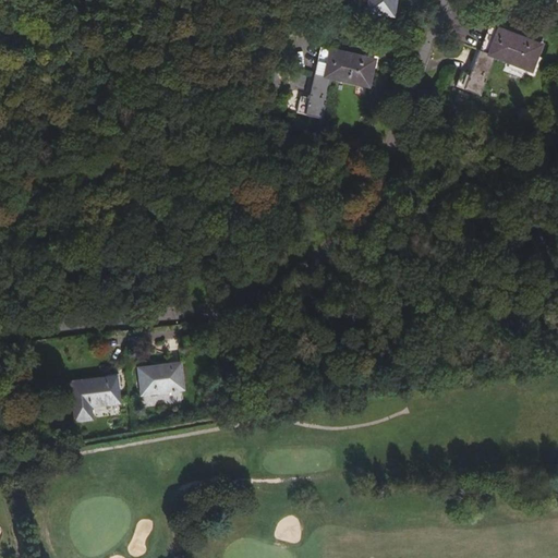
[(370,0),(368,11),(393,15),(396,0),(370,0)]
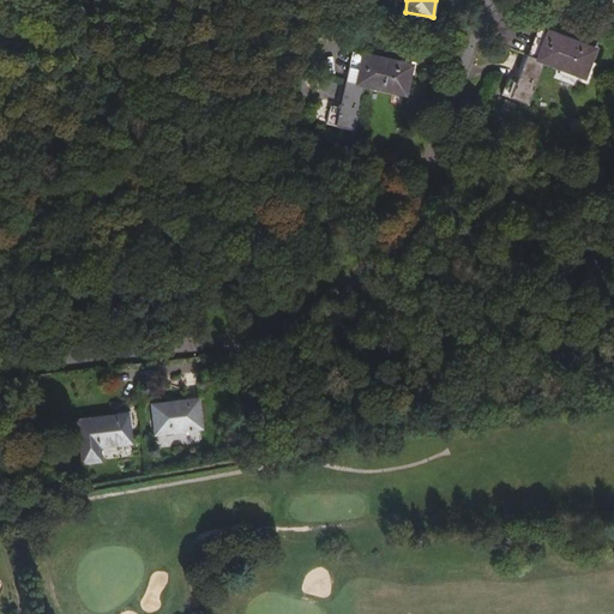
[(529,103),(545,62),(584,78),(589,62),(587,61),(591,48),(539,28),(517,82),(506,78),(501,92),(529,103)]
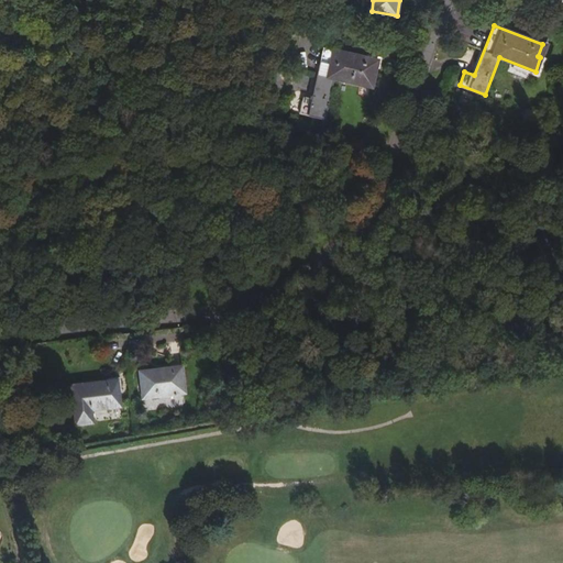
[(326,118),(334,78),(372,87),(375,73),(372,72),(375,58),(323,47),(312,100),(301,98),(299,111),(326,118)]
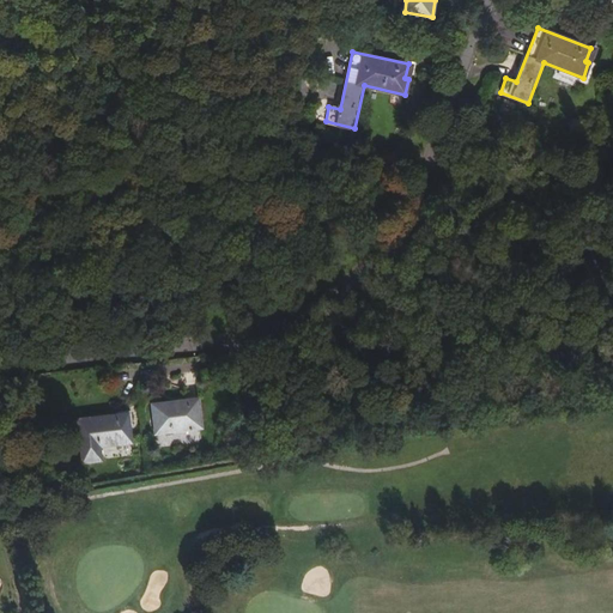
[(153,405),(156,432),(201,428),(199,404),(189,405),(189,400),(153,405)]
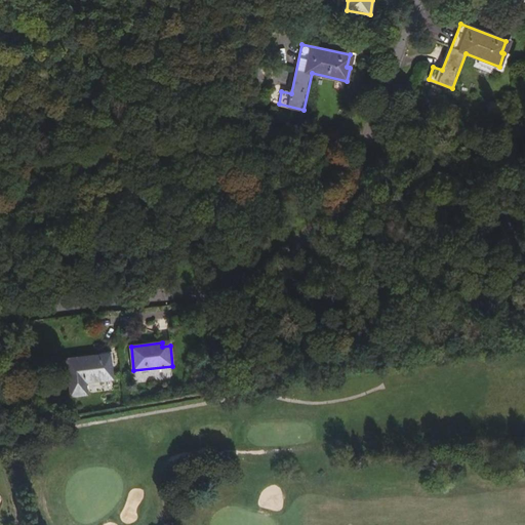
[(103,360),(102,356),(68,360),(72,396),(87,395),(86,382),(113,379),(111,359),(103,360)]
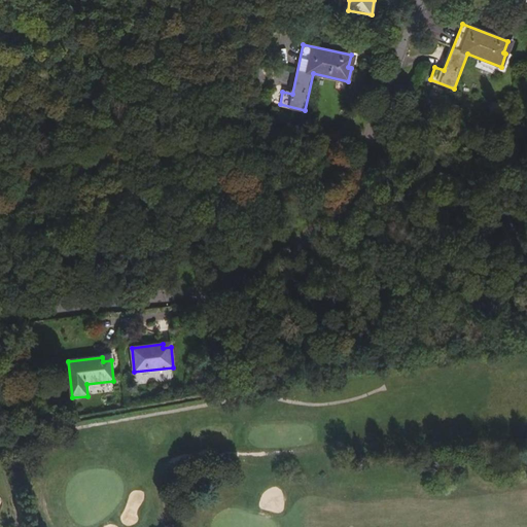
All buildings are outlined.
